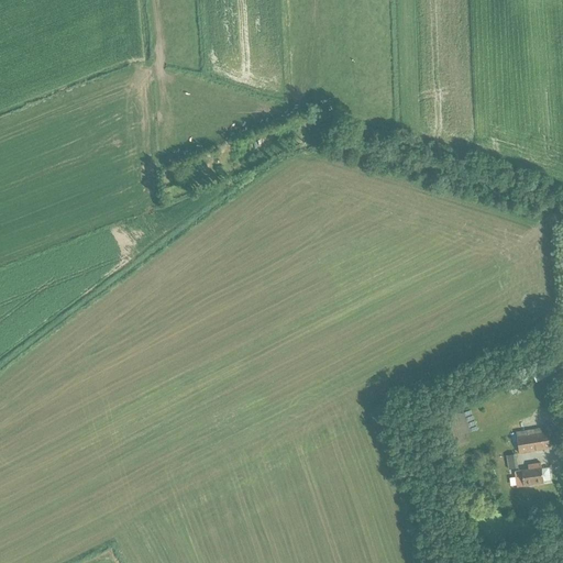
[(222,167),(217,169),(221,178),(225,176),(222,167)]
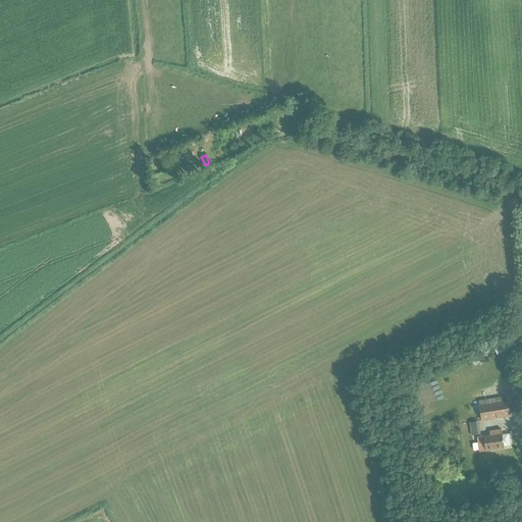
[(153,180),(150,181),(152,187),(160,184),(159,179),(157,173),(151,176),(153,180)]
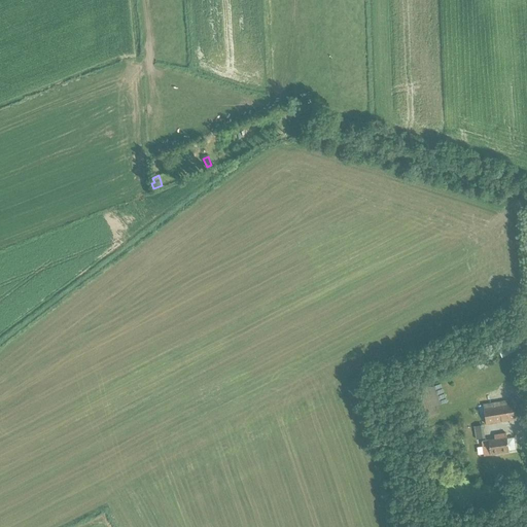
[(517,341),(498,350),(502,358),(521,348),(517,341)]
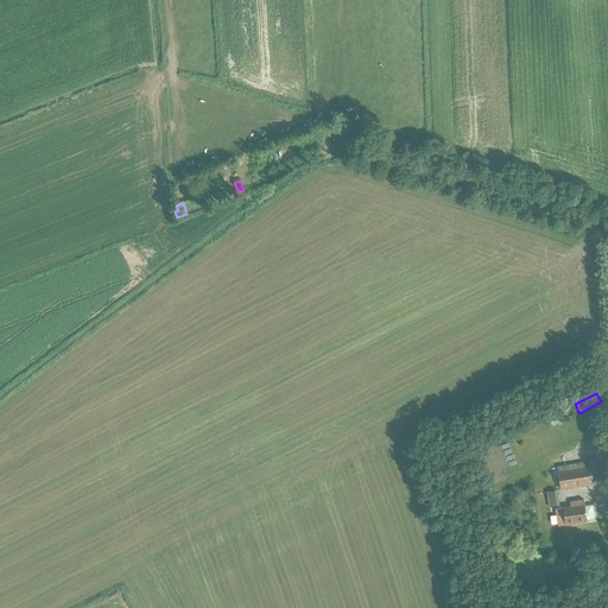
[(588,462),(558,467),(562,489),(588,486),(596,483),(605,482),(602,466),(601,466),(600,458),(588,461),(588,462)]
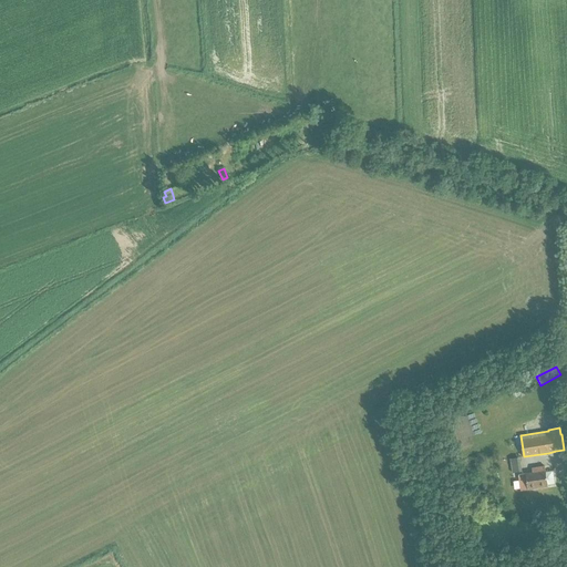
[(519,457),(509,460),(512,474),(522,472),(519,457)]
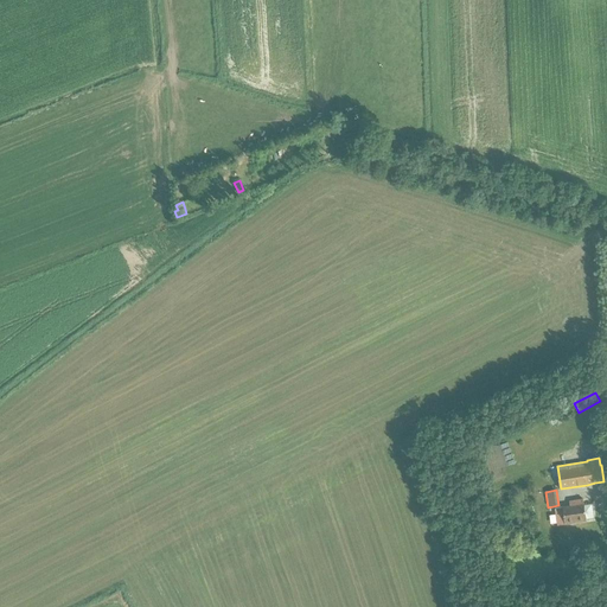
[(497,491),(489,493),(491,503),(499,500),(497,491)]
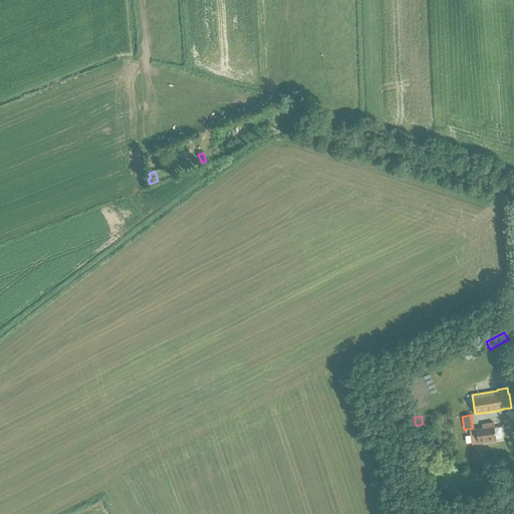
[(477,429),(471,431),(473,445),(497,441),(497,440),(503,439),(501,428),(495,429),(494,423),(483,425),(483,428),(477,429)]
